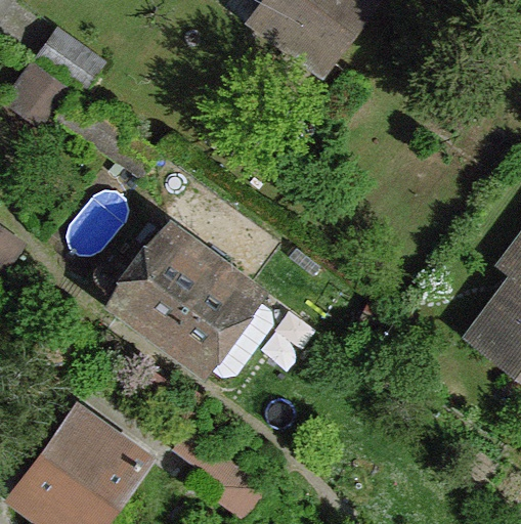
[(265,0),(253,17),(324,72),(377,0),(265,0)]
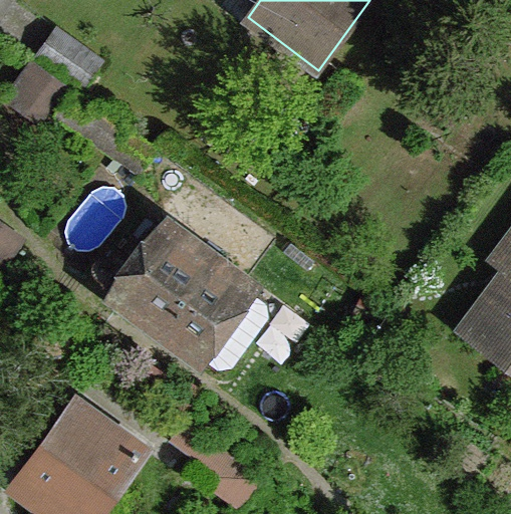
[(100,60),(57,28),(37,57),(81,89),(100,60)]
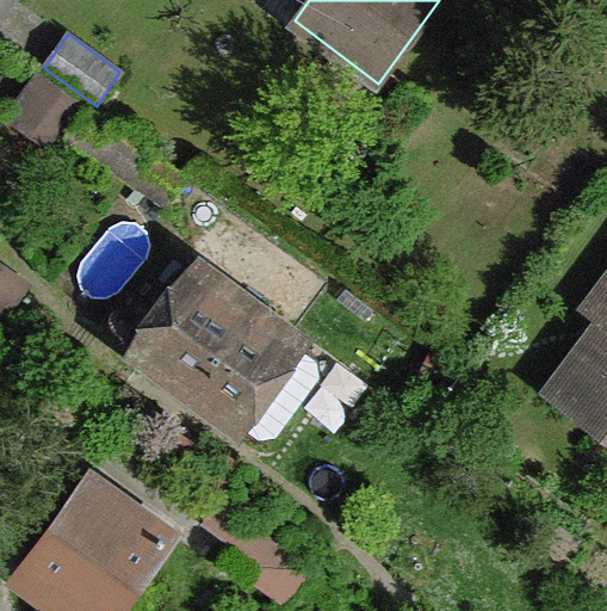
[(84,109),(36,74),(11,111),(57,146),(84,109)]
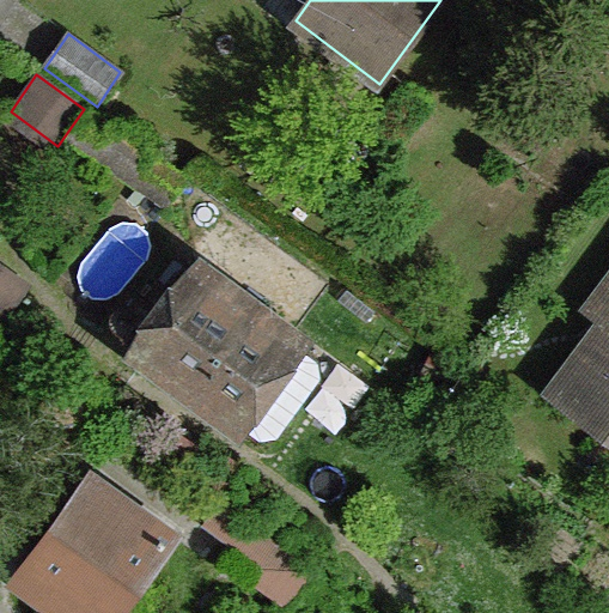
[(595,321),(539,395),(608,448),(608,267),(578,309),(595,321)]
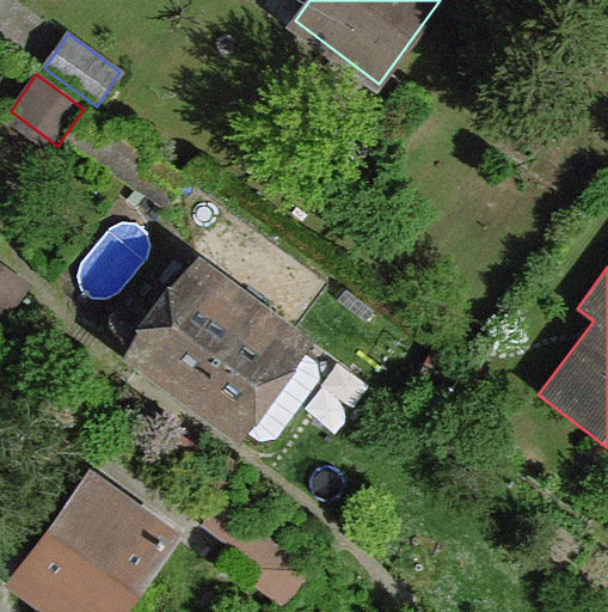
[(197,273),(140,355),(231,418),(289,341),(197,273)]
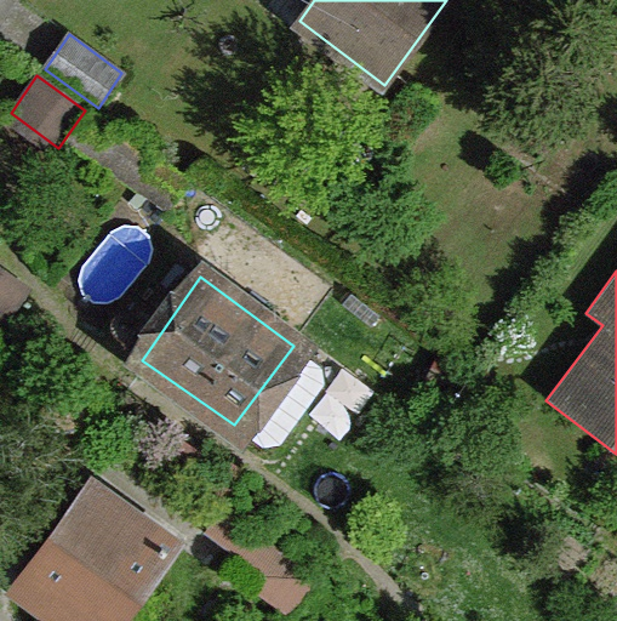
[(0,324),(22,294),(0,278),(0,324)]
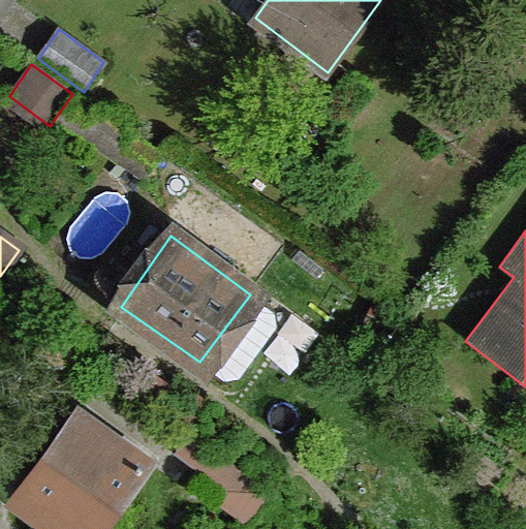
[(273,313),(250,294),(199,362),(222,380),(238,379),(275,329),(273,313)]
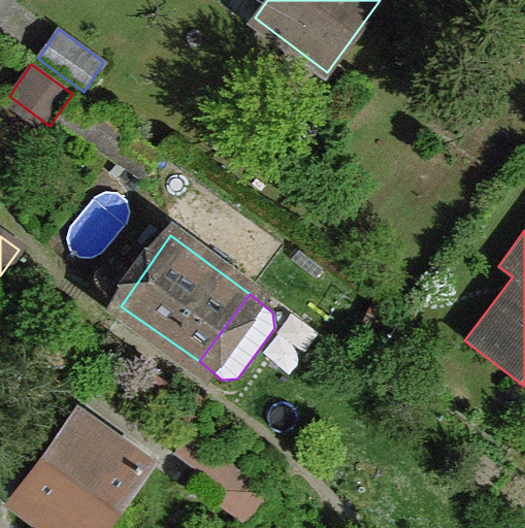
[(80,414),(18,499),(58,527),(95,527),(143,459),(80,414)]
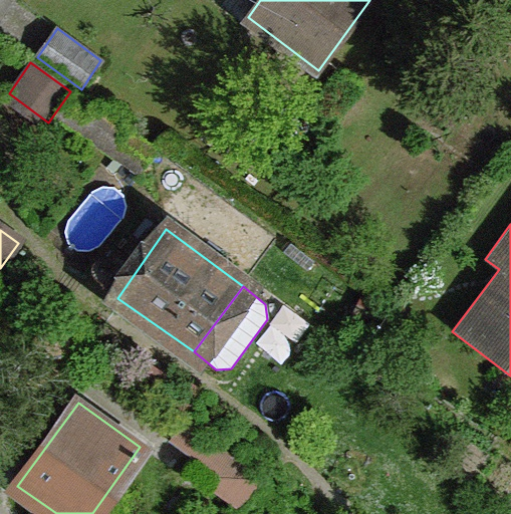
[(264,479),(187,422),(174,439),(223,478),(215,490),(239,508),(264,479)]
